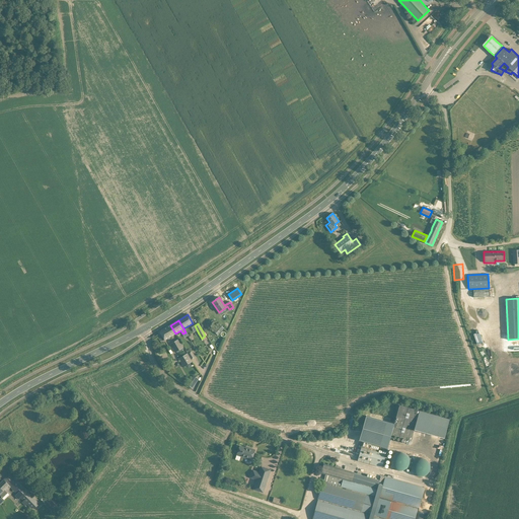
[(175,334),(170,325),(159,331),(160,331),(161,334),(158,336),(162,342),(164,340),(165,341),(169,338),(175,334)]
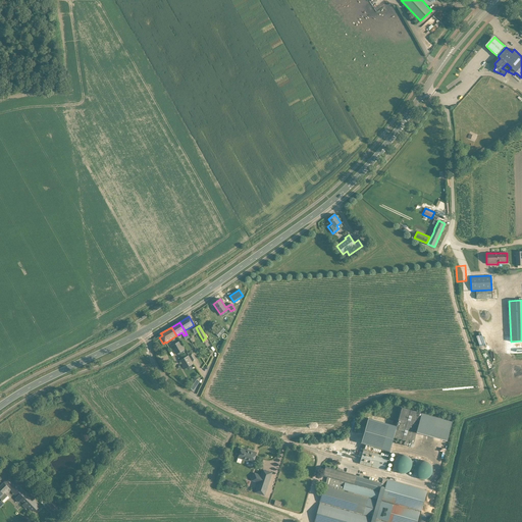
[(215,332),(219,336),(225,331),(220,327),(215,332)]
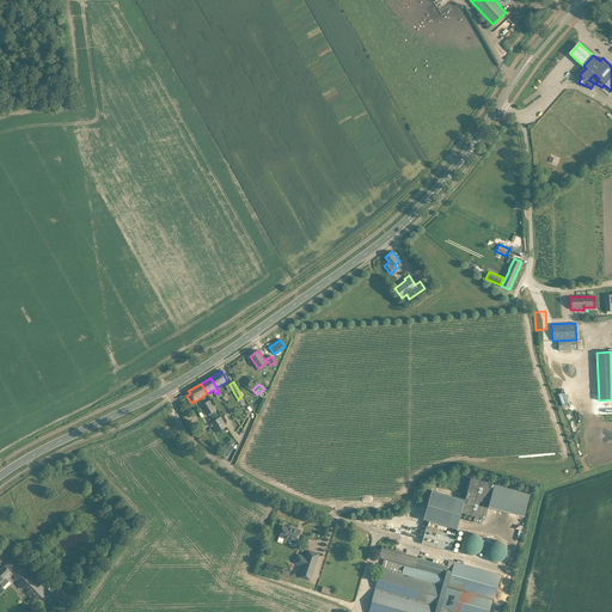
[(212,401),(208,403),(202,405),(207,414),(215,409),(212,401)]
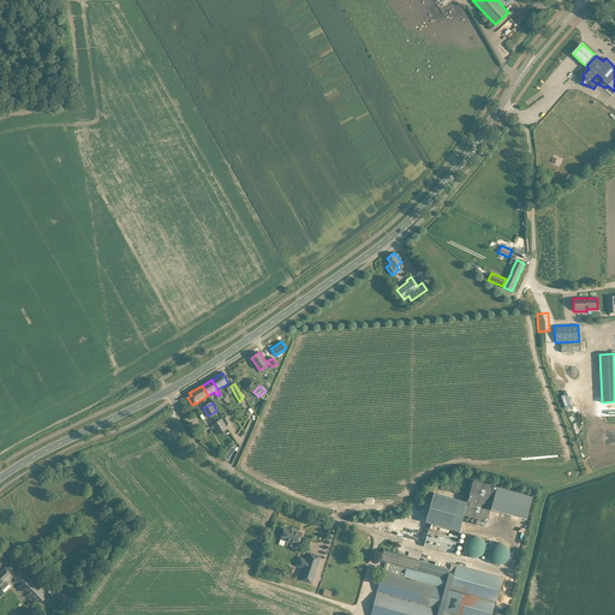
[(221,416),(222,419),(227,427),(232,423),(227,416),(225,413),(221,416)]
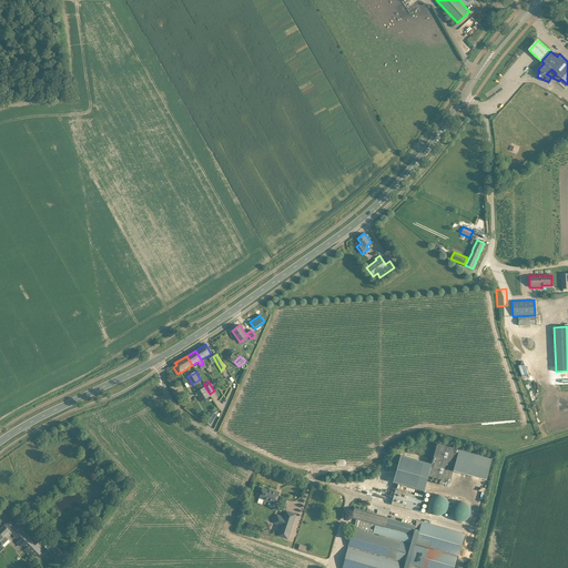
[(210,394),(205,387),(195,393),(201,402),(211,396),(210,394)]
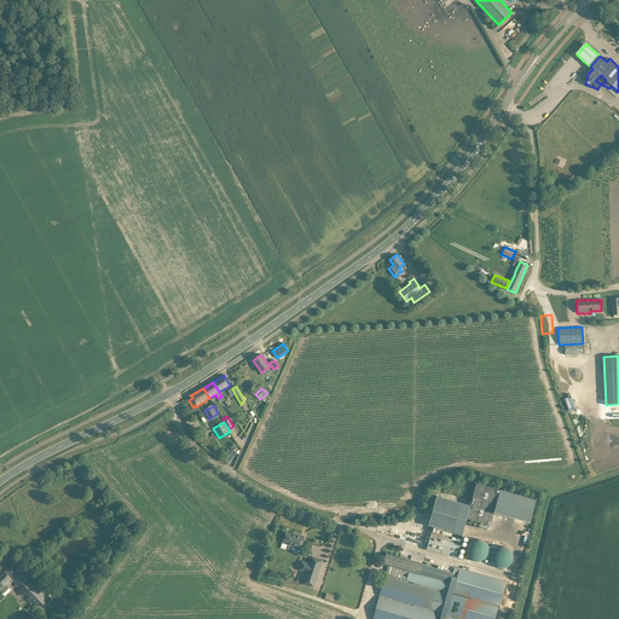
[(232,449),(224,460),(230,463),(237,452),(232,449)]
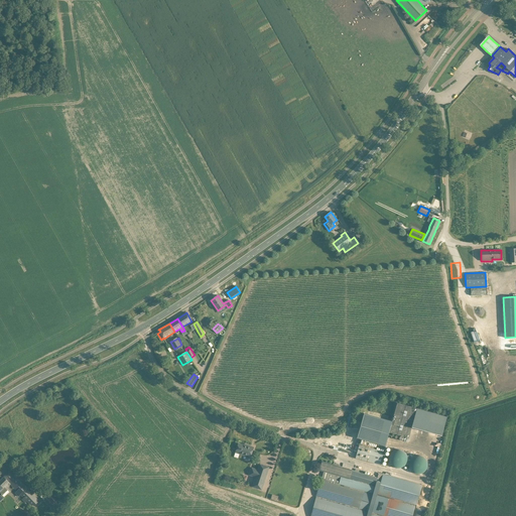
[(397,403),(392,421),(389,432),(408,438),(411,427),(413,421),(414,419),(414,418),(414,416),(417,408),(397,403)]
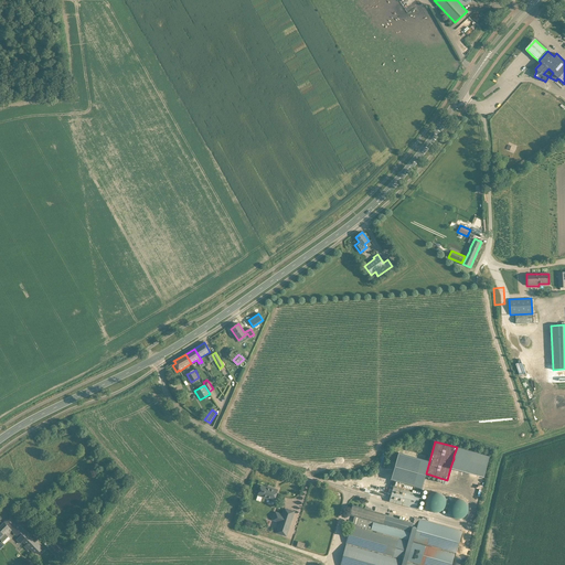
[(450,468),(483,477),(489,457),(457,447),(454,456),(454,458),(454,459),(452,461),(450,468)]
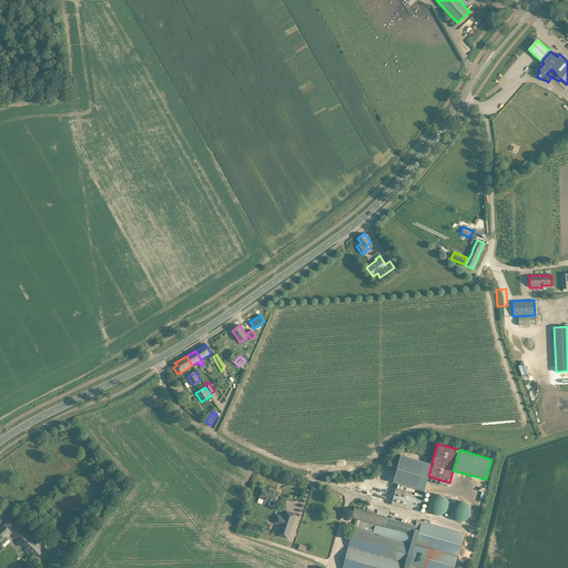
[(397,483),(424,490),(428,476),(432,464),(401,455),(393,483),(397,484),(397,483)]
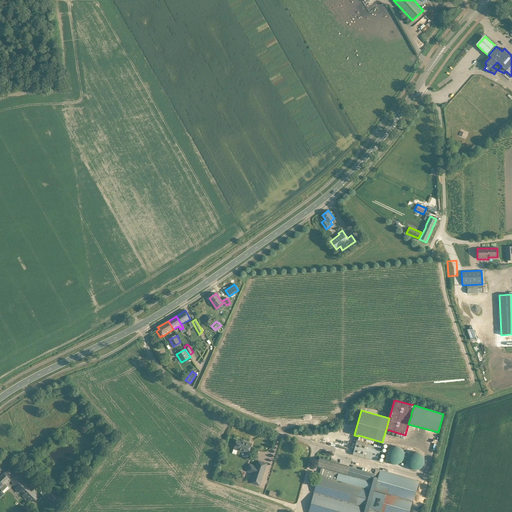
[(358,436),(353,455),(377,461),(382,442),(358,435),(358,436)]
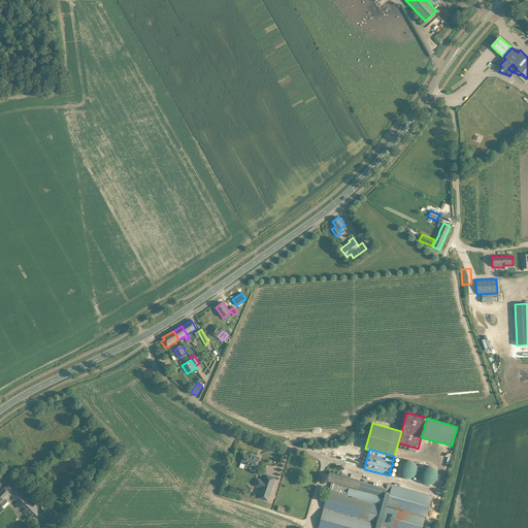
[(256,467),(258,463),(260,458),(253,456),(252,457),(243,454),(241,462),(239,467),(243,468),(244,464),(250,466),(250,465),(256,467)]
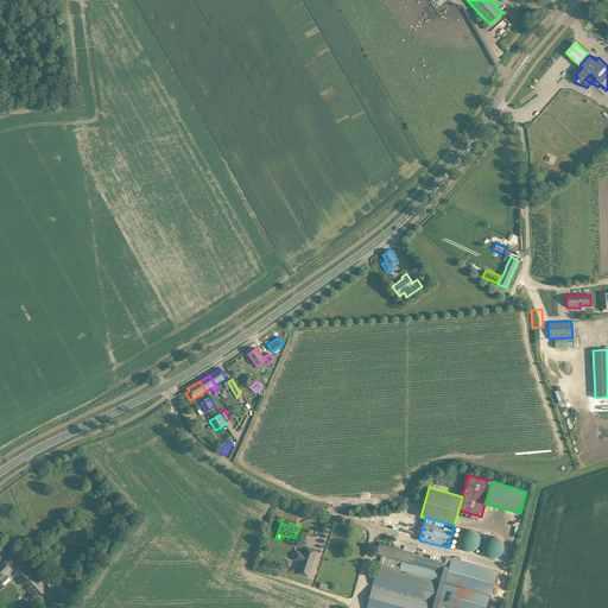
[(458,540),(458,542),(458,543),(458,544),(458,545),(460,545),(460,546),(461,548),(462,549),(462,550),(463,550),(464,551),(466,551),(467,551),(468,552),(469,552),(470,552),(472,552),(473,551),(474,551),(475,550),(476,550),(476,549),(477,549),(477,548),(479,546),(480,545),(480,544),(480,543),(480,542),(480,540),(480,539),(480,538),(480,537),(479,536),(479,534),(477,533),(476,532),(475,532),(475,531),(474,531),(473,530),(472,530),(470,530),(469,530),(468,530),(467,530),(466,531),(464,531),(463,531),(463,532),(462,532),(461,533),(460,534),(460,536),(458,537),(458,538),(458,539),(458,540)]
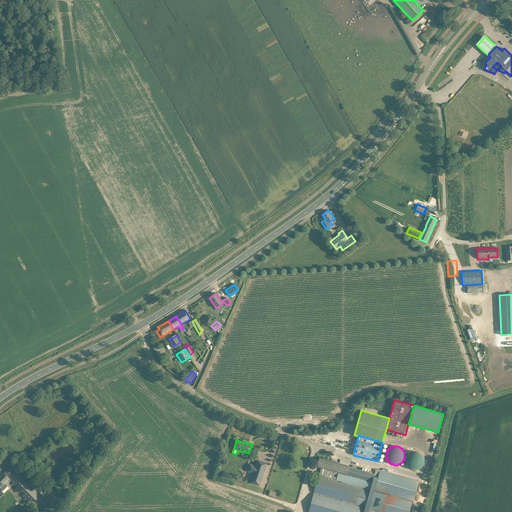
[(406,460),(406,461),(406,462),(406,463),(406,464),(407,465),(407,466),(408,467),(408,468),(409,468),(410,469),(411,470),(412,470),(413,470),(414,470),(415,470),(416,470),(417,470),(418,470),(419,469),(420,469),(421,468),(422,467),(423,466),(423,465),(424,465),(424,464),(424,463),(424,462),(424,461),(424,460),(424,459),(424,458),(424,457),(423,457),(423,456),(422,455),(421,454),(420,453),(419,453),(419,452),(418,452),(417,452),(416,452),(415,452),(414,452),(413,452),(412,452),(411,453),(410,453),(409,454),(408,454),(408,455),(407,456),(407,457),(406,458),(406,459),(406,460)]
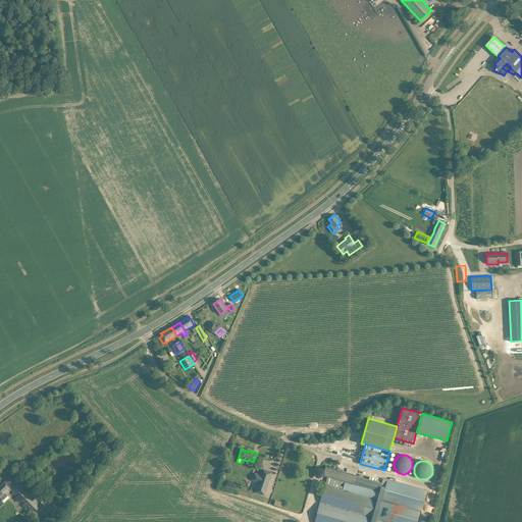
[(416,521),(420,511),(421,511),(426,490),(383,478),(381,483),(356,475),(326,467),(323,475),(328,477),(331,478),(330,481),(329,485),(325,484),(320,503),(317,513),(314,521),(416,521)]
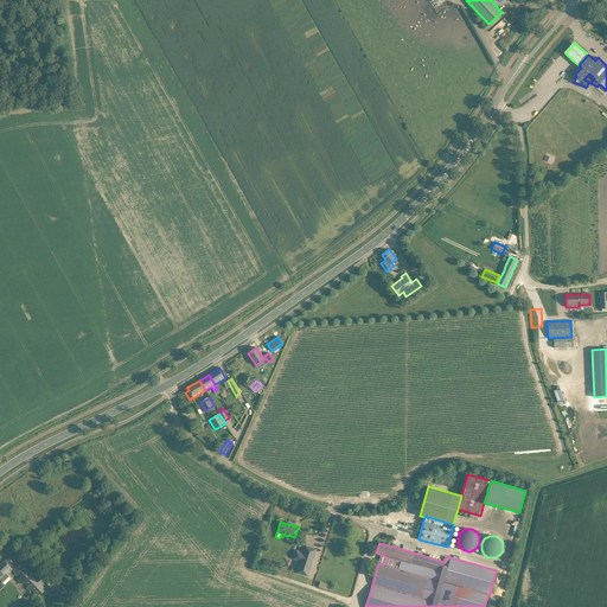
[(296,550),(293,560),(300,561),(296,573),(308,576),(314,556),(296,550)]
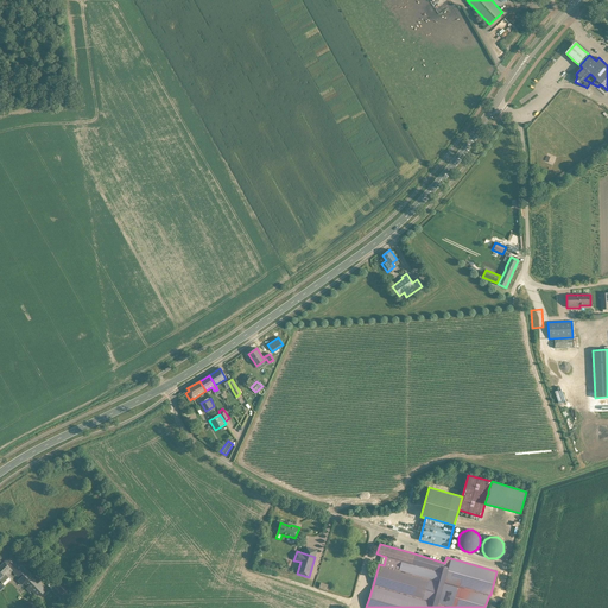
[(0,589),(1,590),(5,587),(2,583),(8,577),(5,572),(8,569),(11,572),(12,571),(19,578),(18,581),(21,586),(24,583),(27,587),(26,588),(30,593),(31,591),(37,596),(45,589),(38,582),(40,581),(37,577),(36,580),(17,561),(13,557),(6,564),(5,563),(0,567),(0,589)]
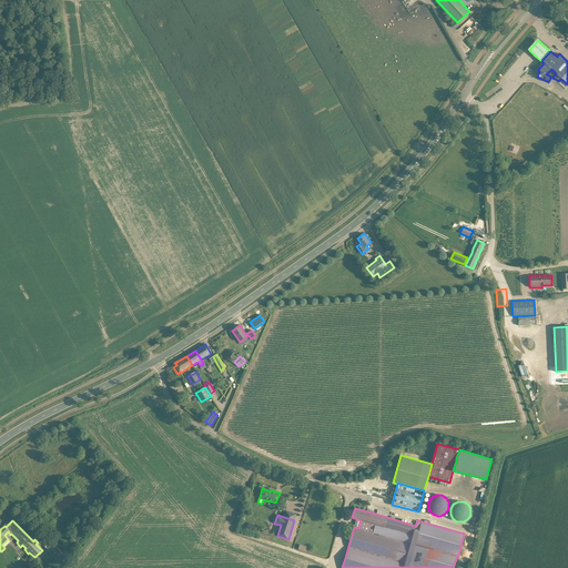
[(58,560),(59,559),(61,561),(64,558),(62,556),(63,555),(53,545),(48,551),(58,560)]
